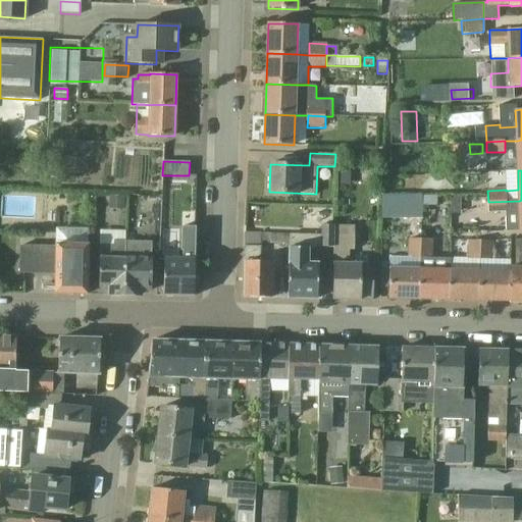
[(421,194),(382,194),(382,217),(421,218),(421,206),(421,194)]
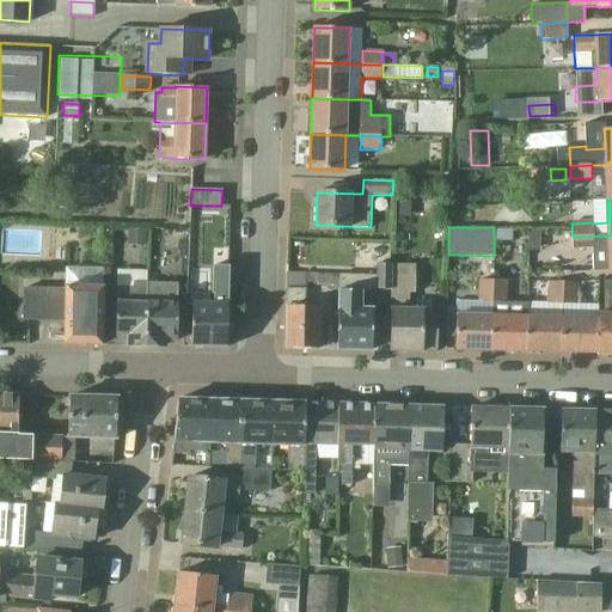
[(494,227),(494,242),(512,242),(512,228),(494,227)]
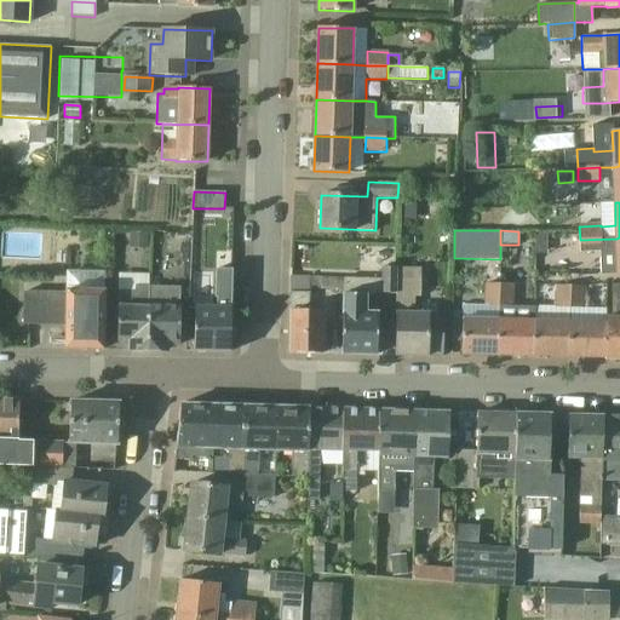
[(98,231),(98,247),(112,247),(112,231),(98,231)]
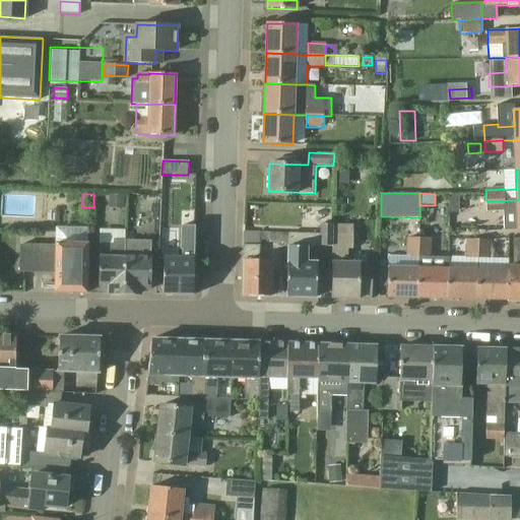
[(124,209),(125,195),(110,194),(109,207),(124,209)]
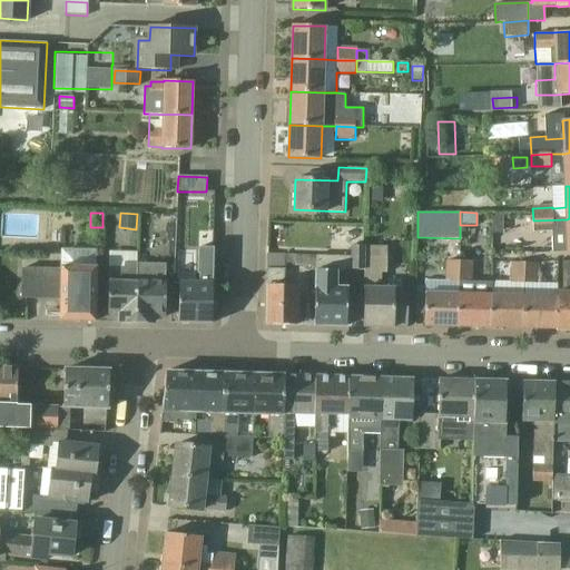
[(214,245),(215,215),(199,214),(198,245),(214,245)]
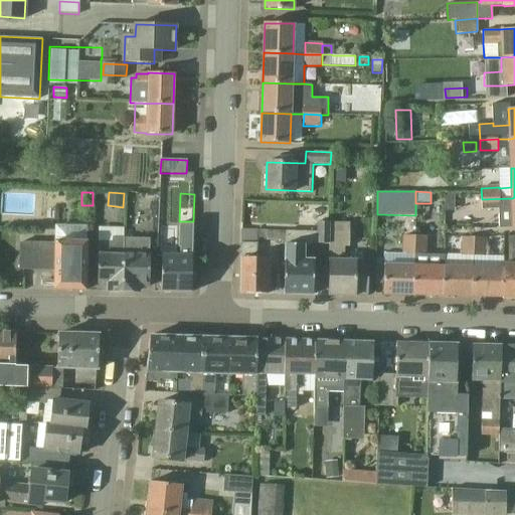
[(514,197),(512,198),(482,199),(482,210),(499,209),(500,228),(514,227),(514,197)]
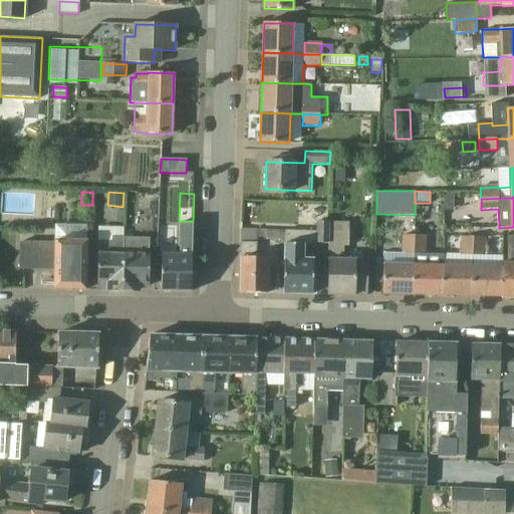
[(286,230),(285,239),(284,291),(312,292),(313,257),(304,257),(304,241),(303,241),(303,236),(307,236),(311,240),(328,241),(329,221),(317,221),(317,231),(286,230)]
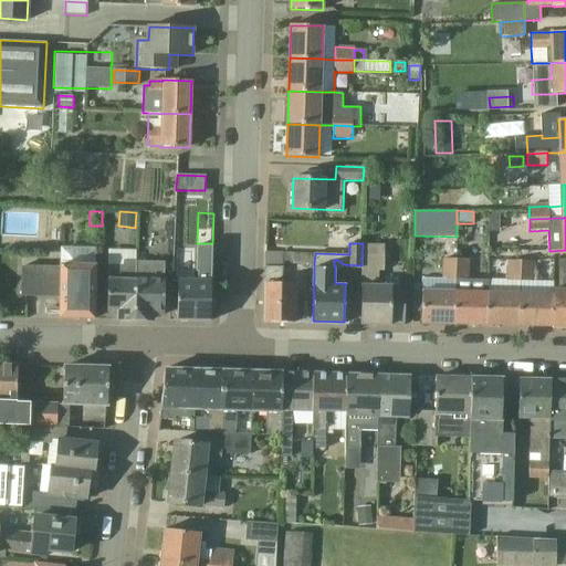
[(363,243),(362,265),(362,322),(405,323),(406,284),(379,283),(379,269),(385,269),(386,244),(363,243)]
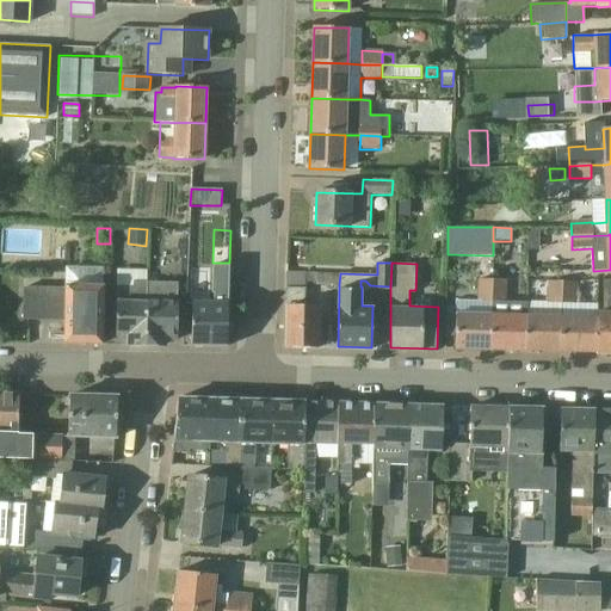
[(66,321),(65,344),(102,345),(103,267),(67,266),(66,289),(23,288),(23,320),(47,320),(66,321)]
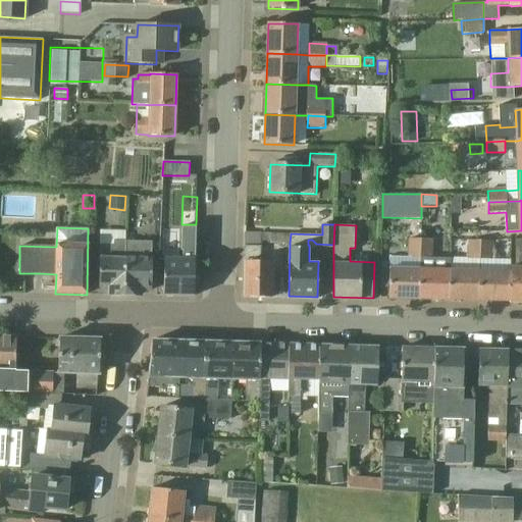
[(195,282),(195,280),(196,227),(183,227),(183,251),(184,251),(184,259),(164,259),(163,296),(194,297),(195,282)]
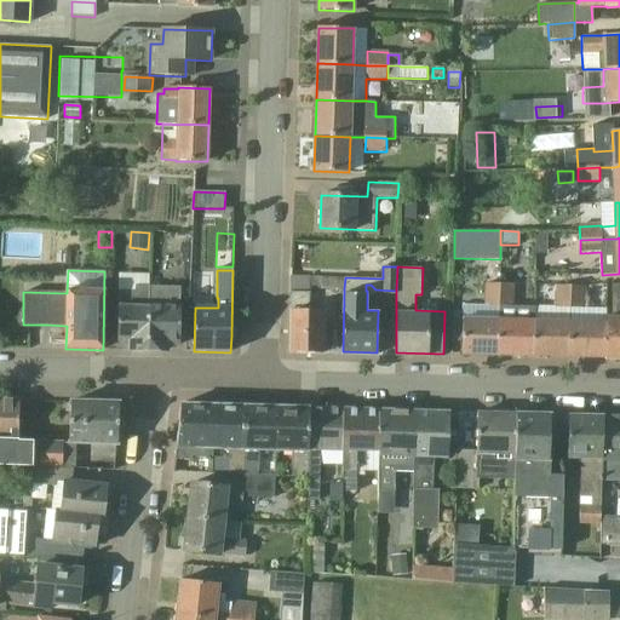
[(291,276),(291,292),(290,354),(323,354),(325,311),(309,311),(310,293),(308,293),(308,285),(309,277),(291,276)]
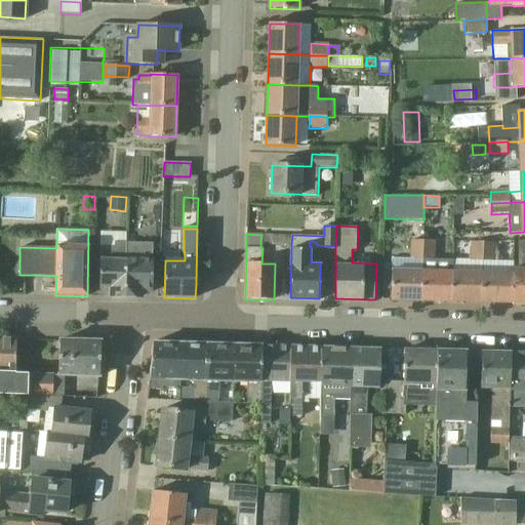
[(270,244),(291,244),(292,235),(261,235),(260,241),(270,241),(270,244)]
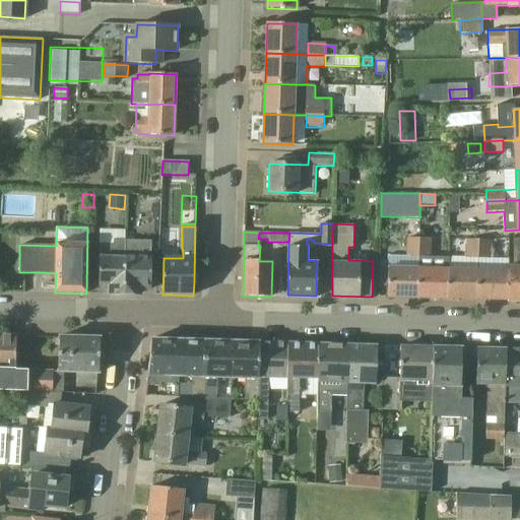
[(408,238),(407,256),(418,256),(418,239),(408,238)]
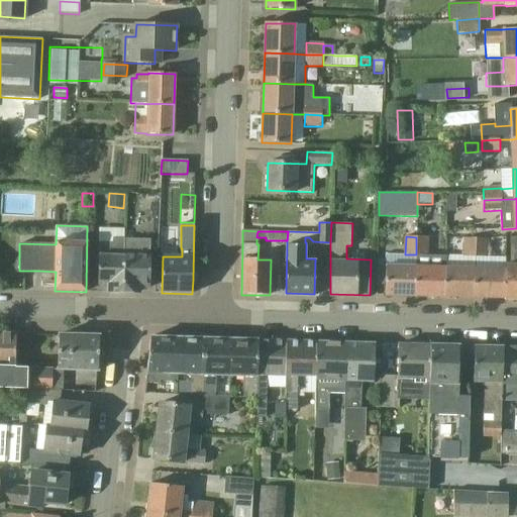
[(416,237),(416,254),(428,255),(429,237),(416,237)]
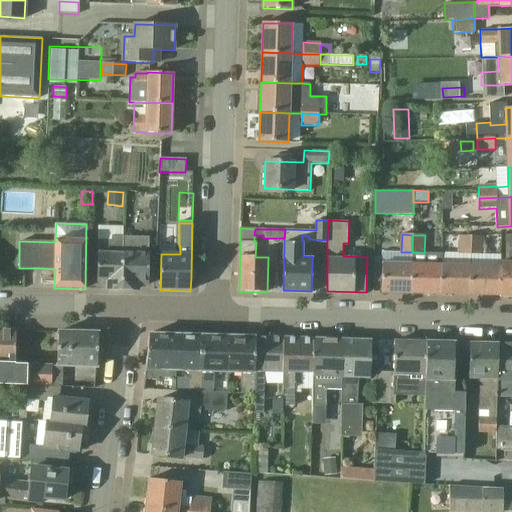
[(511,235),(502,236),(501,267),(500,296),(500,297),(511,297),(511,235)]
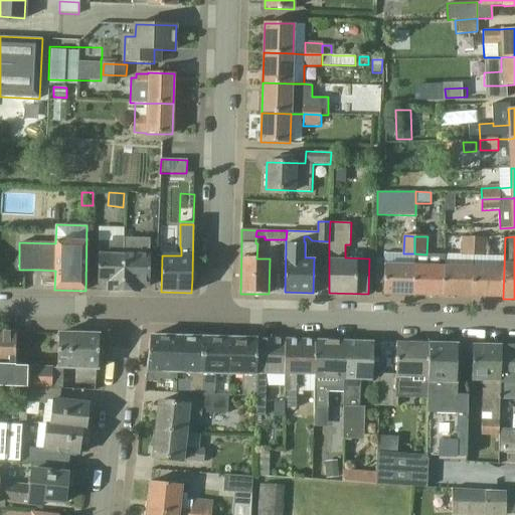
[(123,291),(125,238),(115,237),(115,242),(99,242),(98,282),(109,283),(108,291),(123,291)]
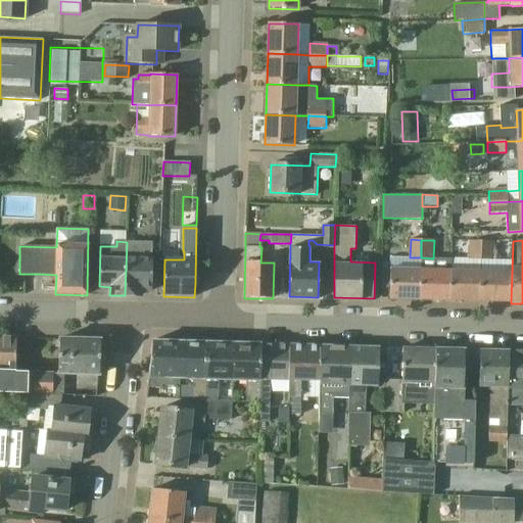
[(482,242),(471,241),(470,259),(481,259),(482,242)]
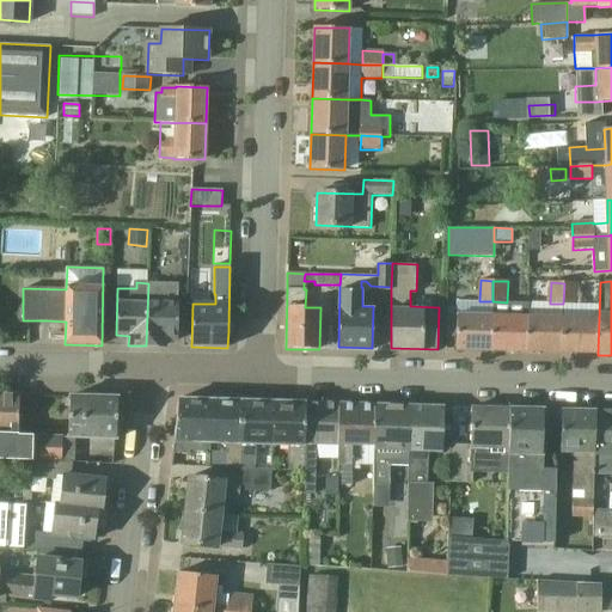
[(148,283),(146,346),(165,347),(165,336),(177,336),(178,283),(148,283)]
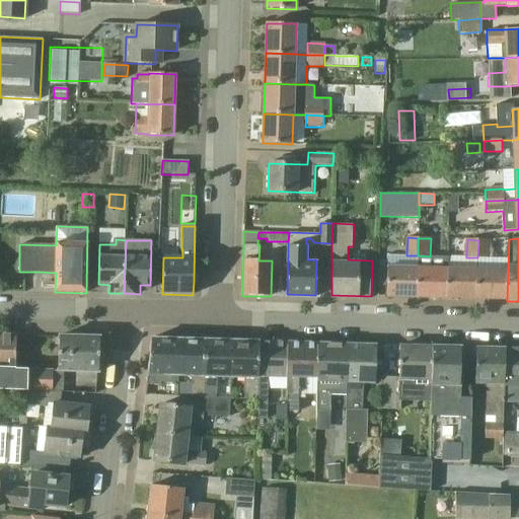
[(489,240),(478,240),(477,257),(489,257),(489,240)]
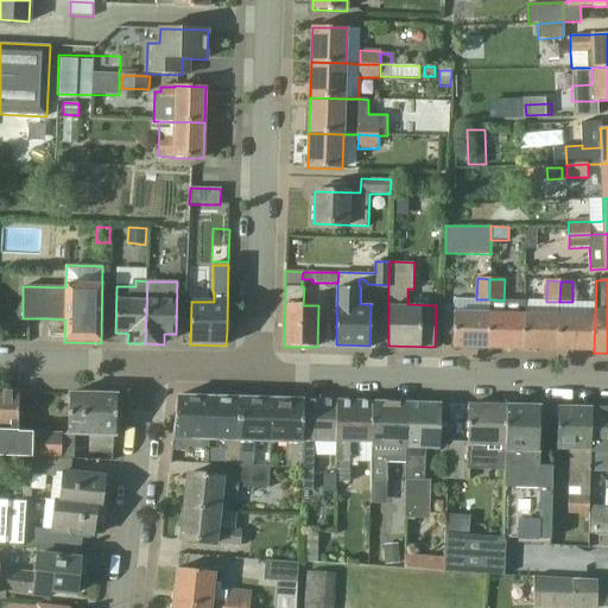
[(488,348),(489,315),(454,314),(453,348),(488,348)]
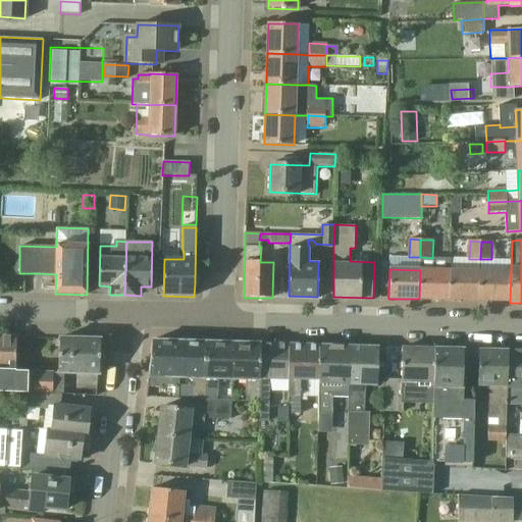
[(420,270),(419,299),(450,300),(450,270),(420,270)]
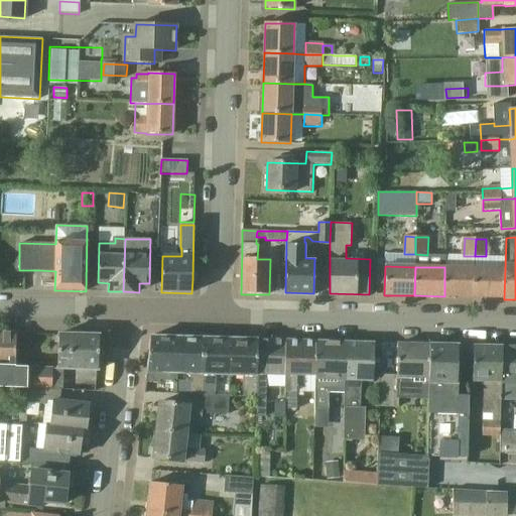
[(474,297),(475,268),(444,267),(444,296),(474,297)]
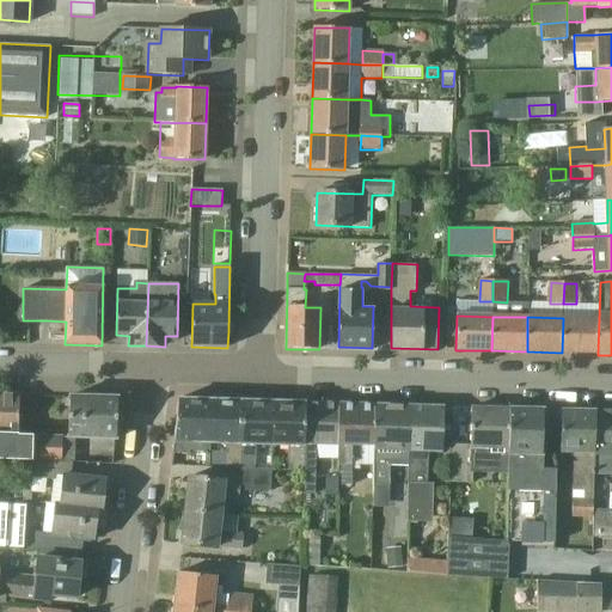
[(563,318),(562,353),(598,354),(599,319),(563,318)]
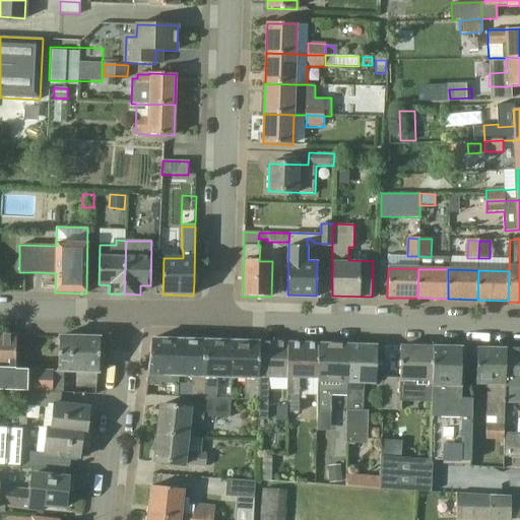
[(0,389),(27,390),(27,371),(15,370),(16,335),(0,334),(0,389)]
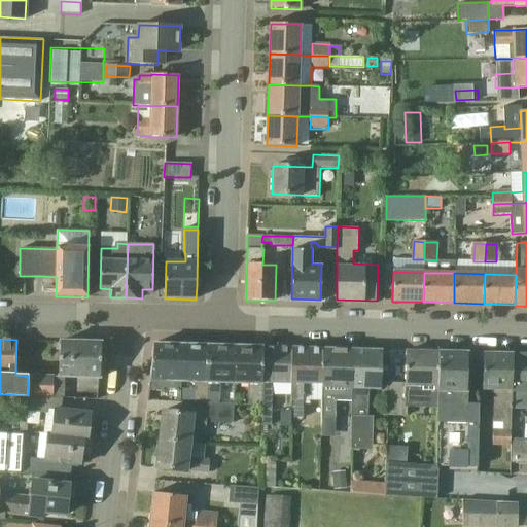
[(60,341),(59,376),(100,379),(101,343),(60,341)]
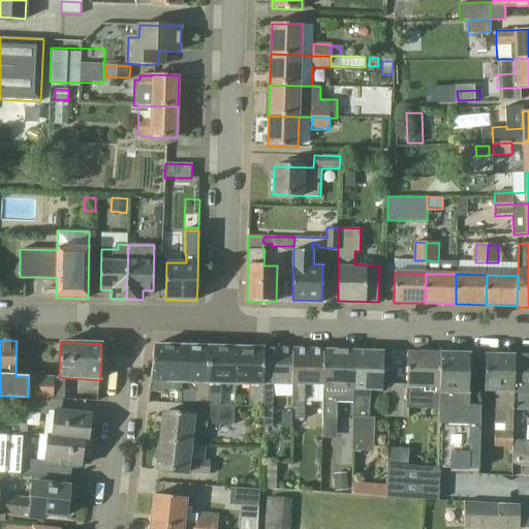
[(154,345),(149,392),(165,393),(165,391),(181,391),(181,383),(183,346),(154,345)]
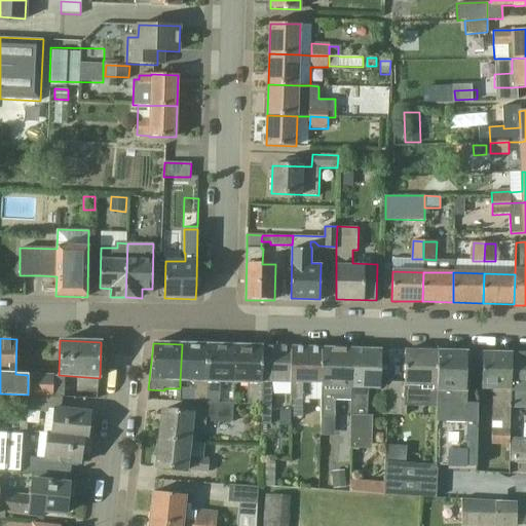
[(182,344),(180,381),(193,382),(193,402),(207,403),(208,382),(210,345),(182,344)]
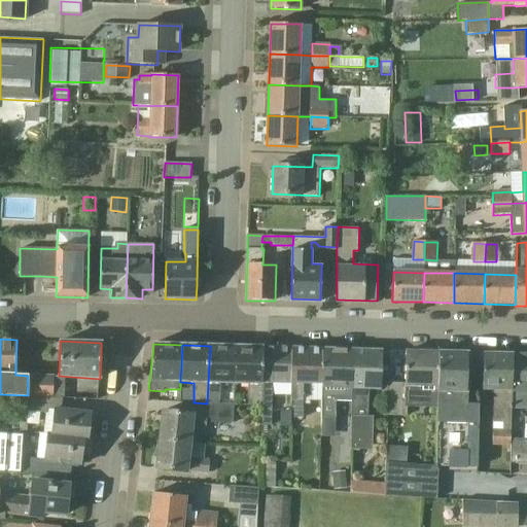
[(210,346),(208,383),(207,403),(209,403),(218,403),(218,383),(234,384),(236,346),(210,346)]
